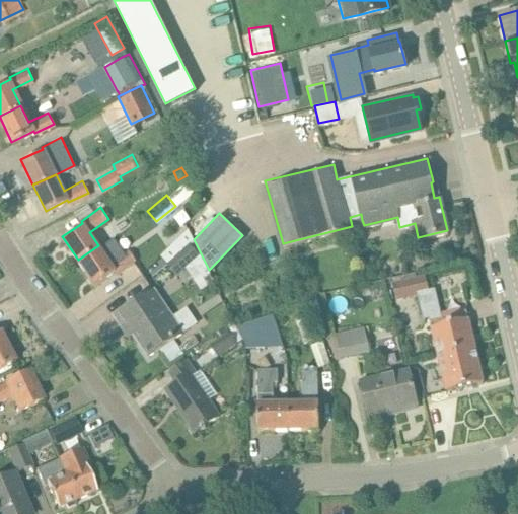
[(176,273),(189,262),(203,288),(214,282),(198,253),(189,243),(167,263),(176,273)]
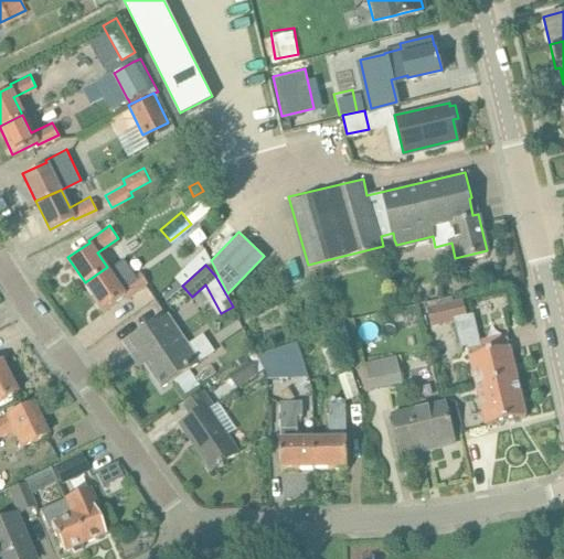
[(107,267),(85,282),(103,308),(124,293),(126,296),(148,280),(141,270),(119,285),(107,267)]
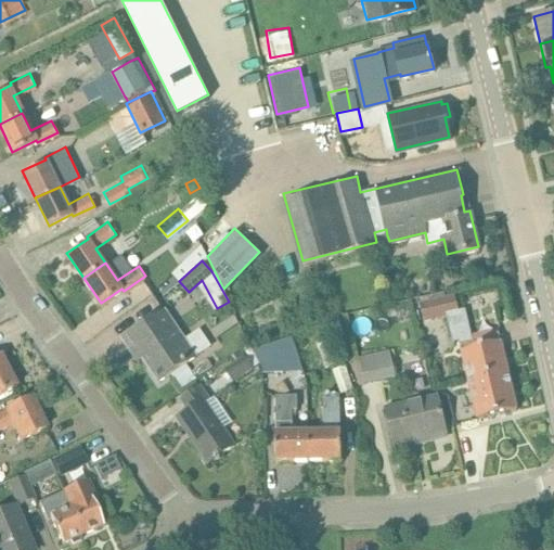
[(459,309),(454,291),(419,299),(424,319),(459,309)]
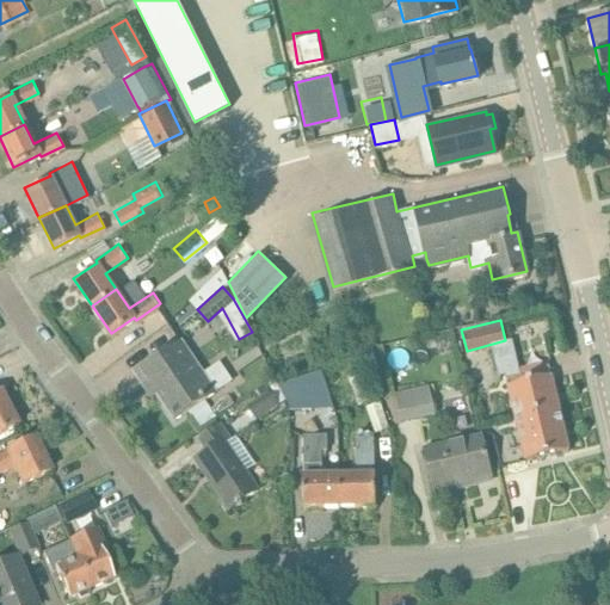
[(180,338),(134,369),(151,394),(156,390),(173,417),(215,389),(213,386),(229,375),(219,358),(202,370),(180,338)]
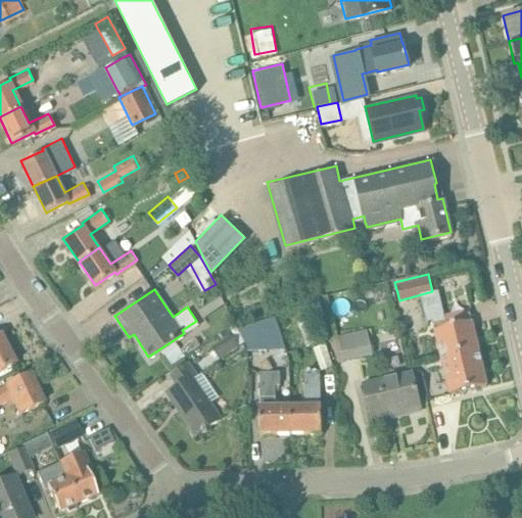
[(431,316),(441,358),(461,354),(461,350),(477,346),(468,308),(431,316)]
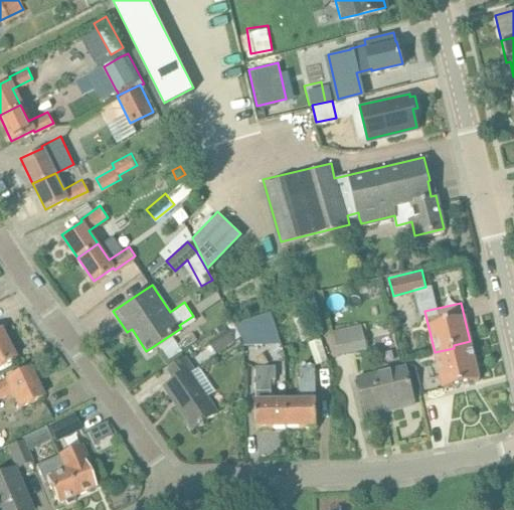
[(316,331),(307,308),(292,314),(298,329),(293,331),(295,340),(316,331)]
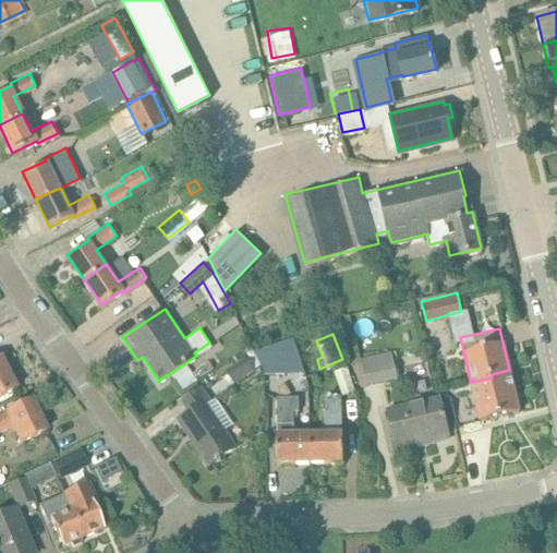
[(289,336),(253,348),(261,360),(262,358),(263,372),(283,370),(283,348),(289,348),(289,336)]
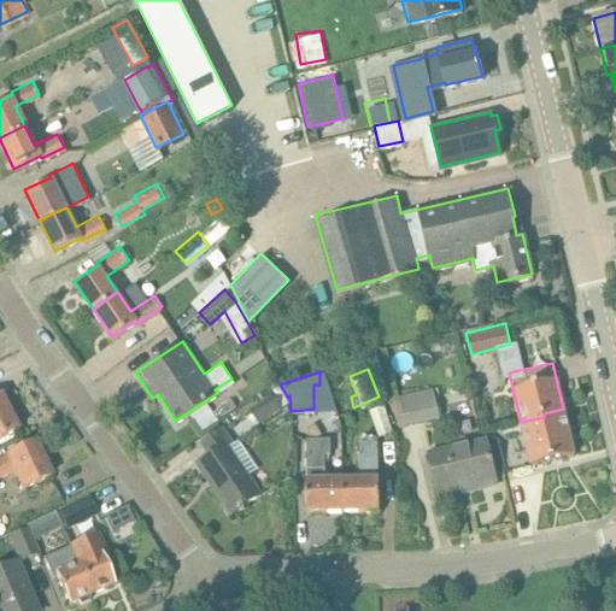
[(248,406),(258,422),(282,405),(280,403),(288,398),(280,385),(275,376),(257,389),(263,395),(248,406)]
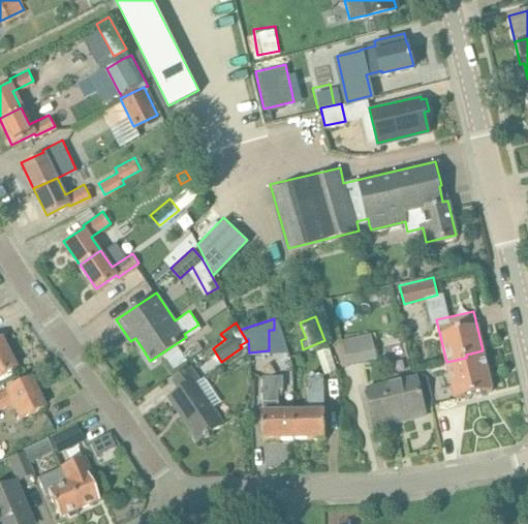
[(370,332),(341,339),(346,362),(375,355),(370,332)]
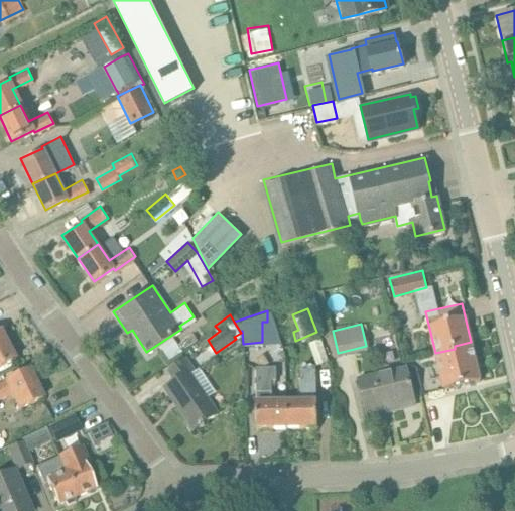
[(0,363),(14,356),(0,328),(0,363)]
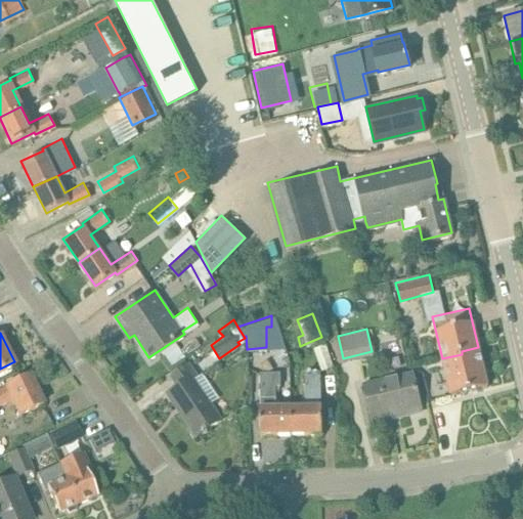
[(442,358),(445,373),(450,392),(487,383),(478,347),(462,351),(462,354),(442,358)]
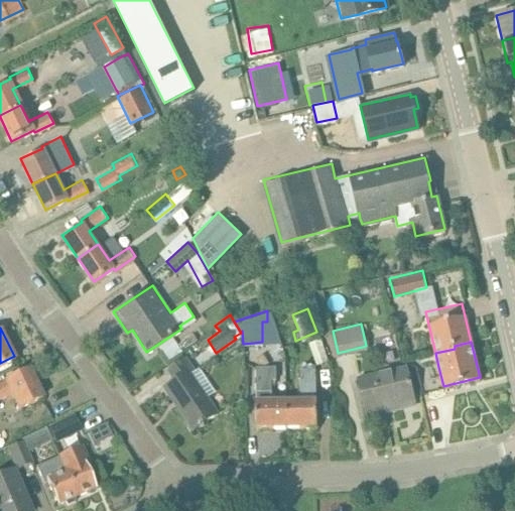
[(214,353),(210,356),(210,361),(214,363),(218,361),(218,356),(214,353)]
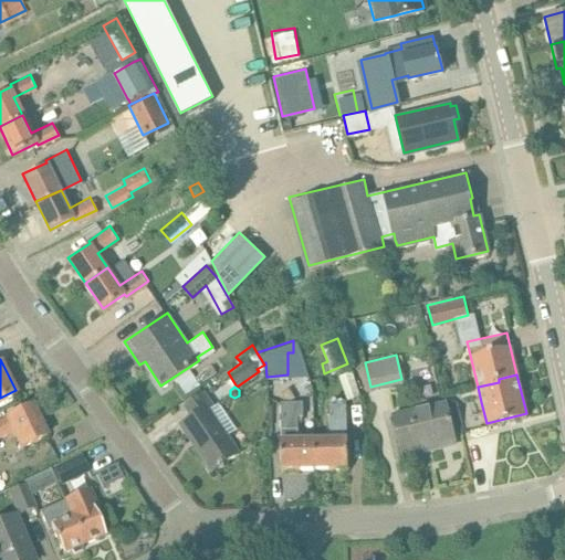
[(205,389),(201,391),(184,403),(191,415),(179,423),(211,468),(238,450),(207,404),(212,401),(205,389)]
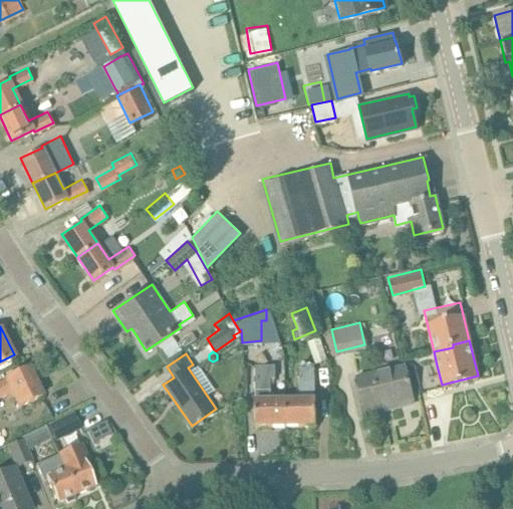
[(315,423),(314,361),(299,362),(299,398),(285,398),(286,424),(315,423)]
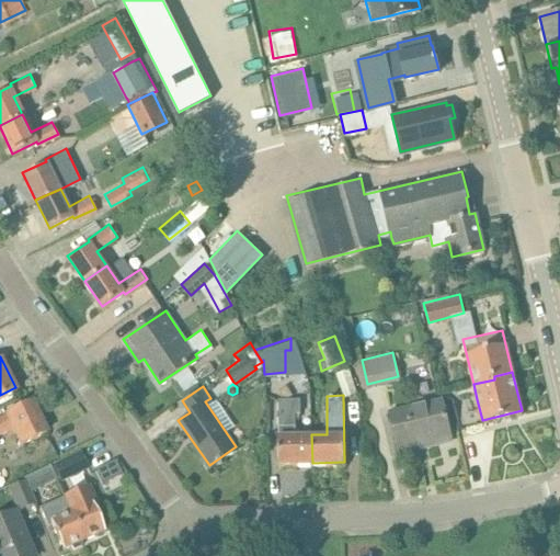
[(276,397),(277,441),(277,463),(312,463),(311,434),(295,434),(295,411),(300,411),(300,396),(276,397)]
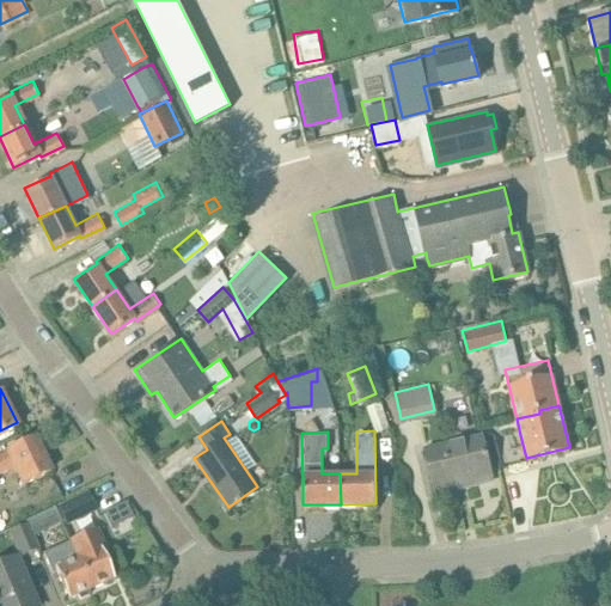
[(0,471),(12,465),(20,482),(49,467),(34,435),(0,451),(0,471)]
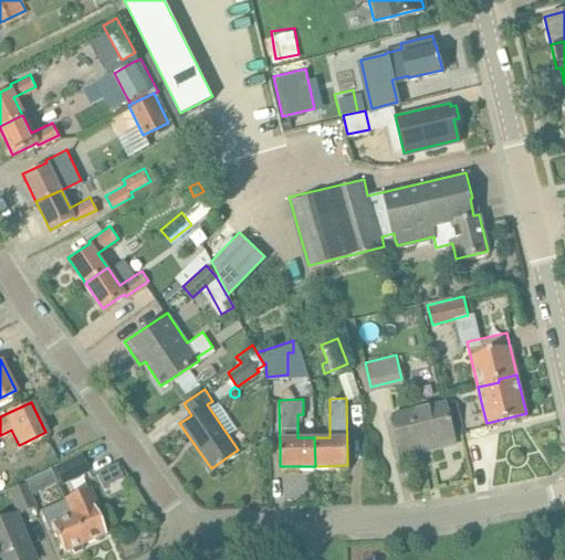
[(445,402),(393,414),(403,453),(453,441),(445,402)]
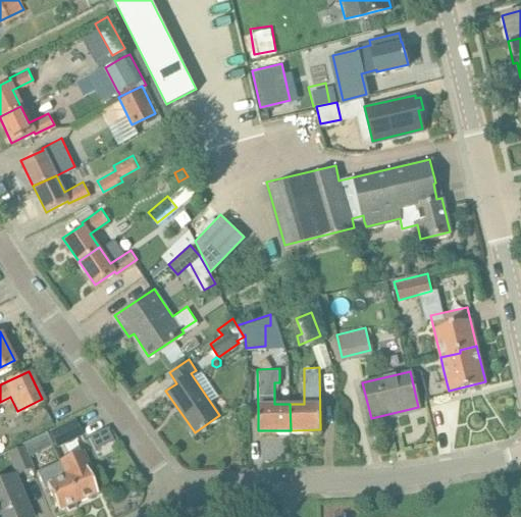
[(73,417),(49,429),(56,444),(81,431),(73,417)]
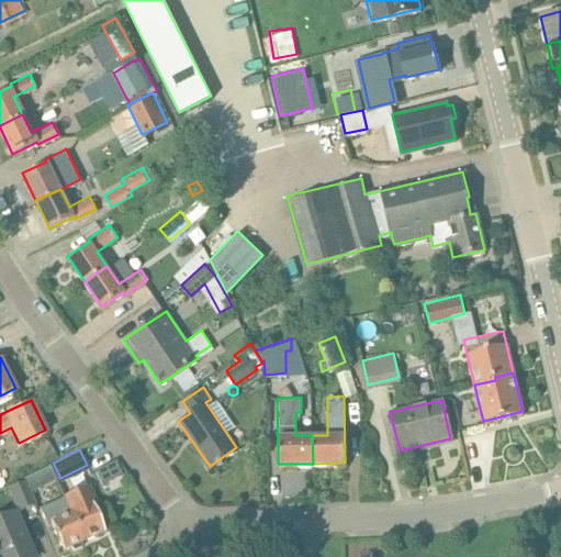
[(23,480),(8,487),(18,510),(34,502),(23,480)]
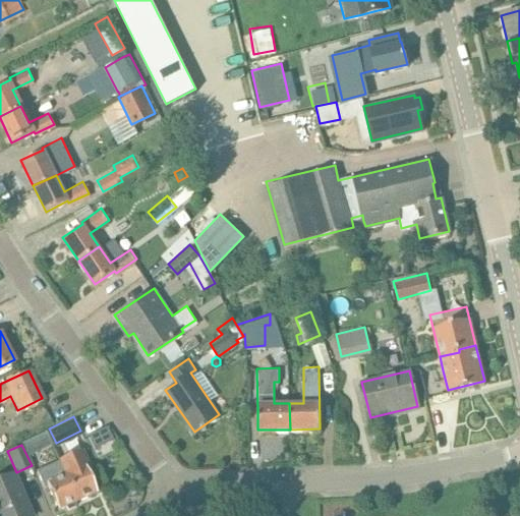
[(81,448),(70,453),(60,457),(66,471),(76,498),(96,490),(85,467),(90,465),(81,448)]
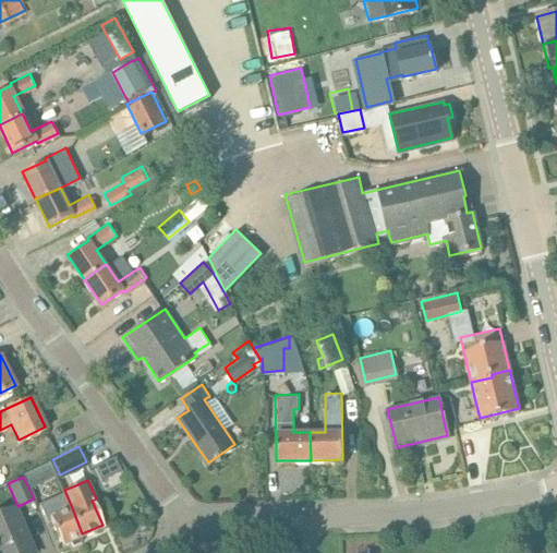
[(71,505),(64,490),(38,502),(46,520),(50,518),(61,543),(82,533),(71,505)]
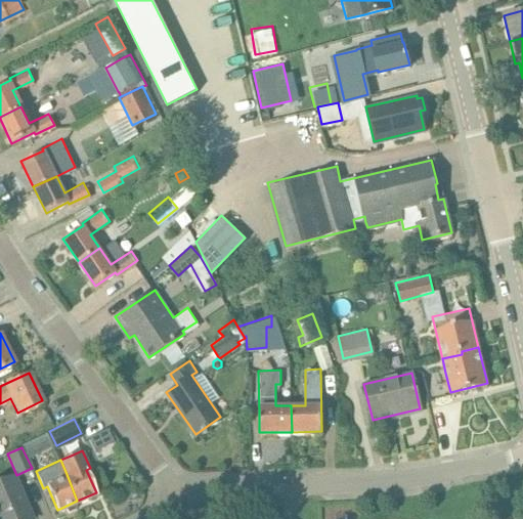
[(30,518),(12,476),(0,481),(0,518),(30,518)]
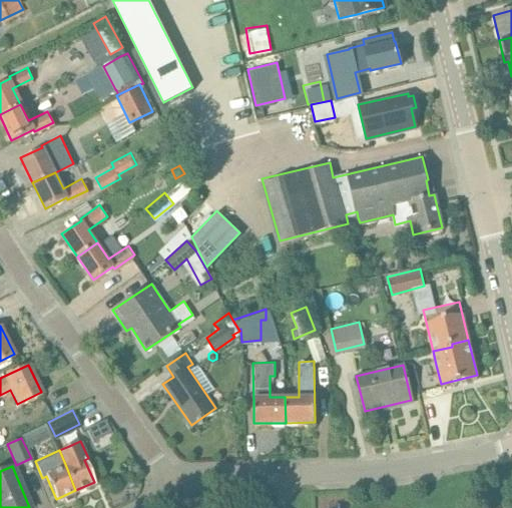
[(132,477),(123,480),(125,488),(135,484),(132,477)]
